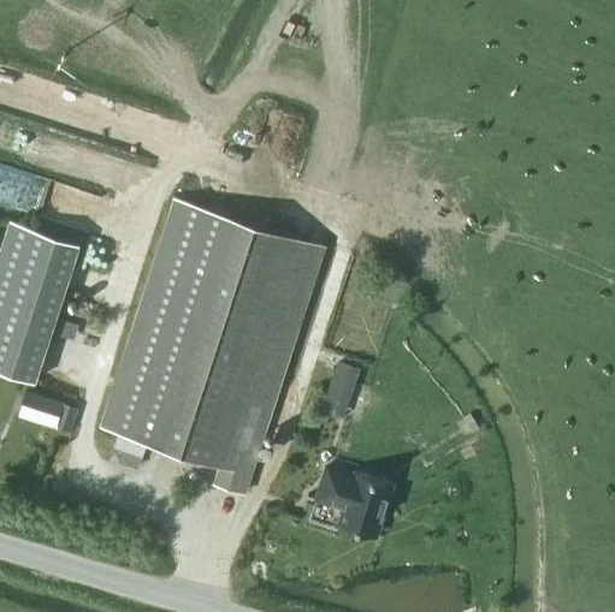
[(243,495),(324,248),(179,201),(105,431),(220,468),(214,487),(243,495)]
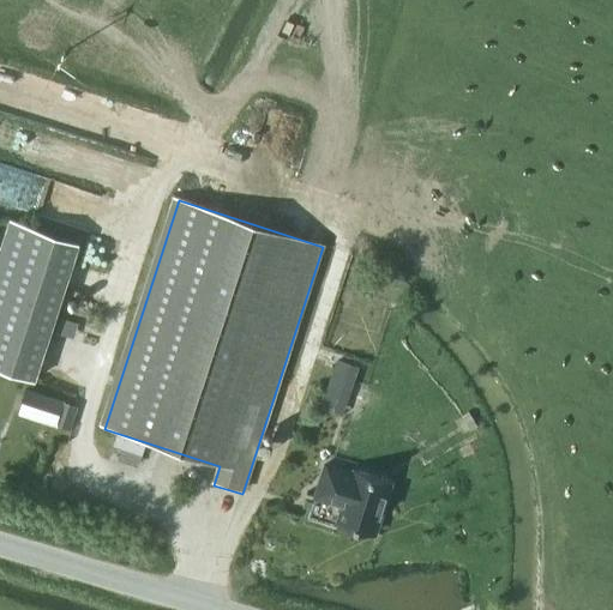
[(0,249),(0,372),(36,384),(80,246),(10,222),(0,249)]
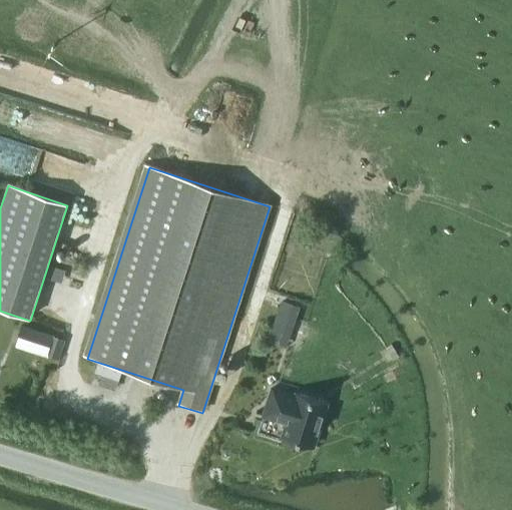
[(314,298),(327,253),(288,242),(276,288),(314,298)]
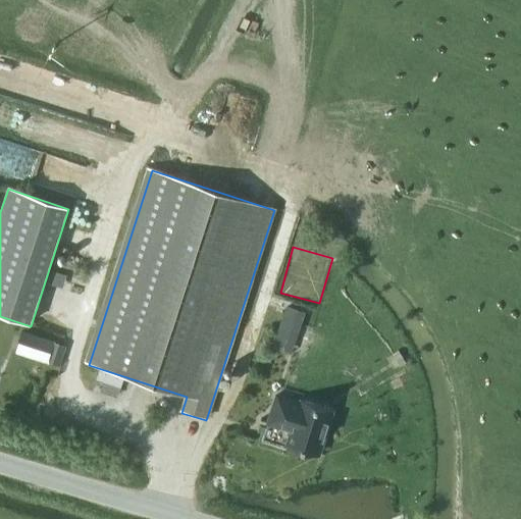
[(289,353),(297,326),(283,321),(274,349),(289,353)]
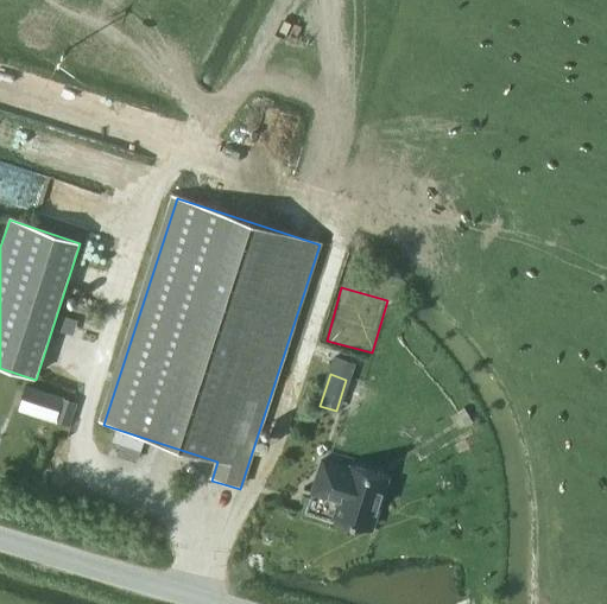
[(64,400),(26,388),(18,413),(56,425),(64,400)]
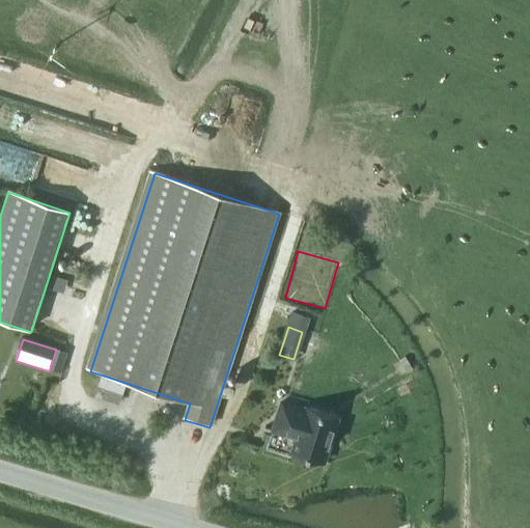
[(107,391),(124,396),(129,385),(103,377),(99,388),(107,391)]
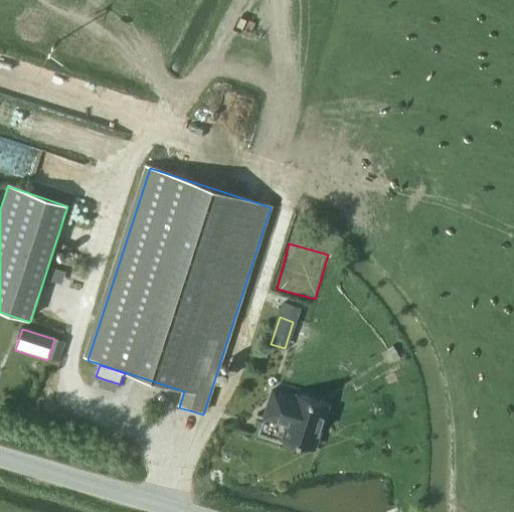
[(285,441),(315,451),(329,407),(298,397),(297,399),(274,392),(266,419),(289,427),(285,441)]
